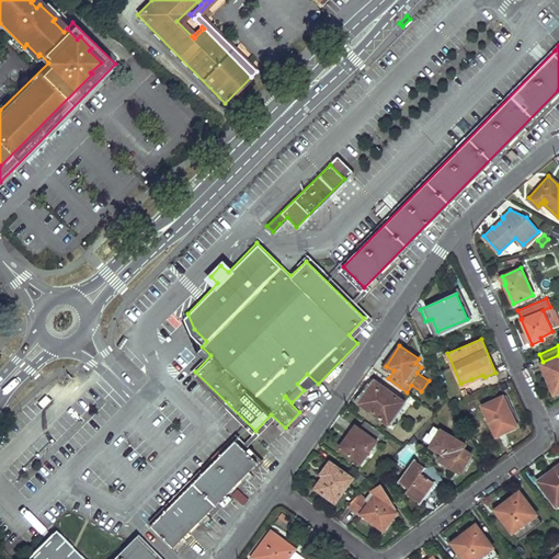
[(558,390),(558,355),(543,362),(540,364),(548,380),(550,385),(554,384),(557,391),(558,390)]
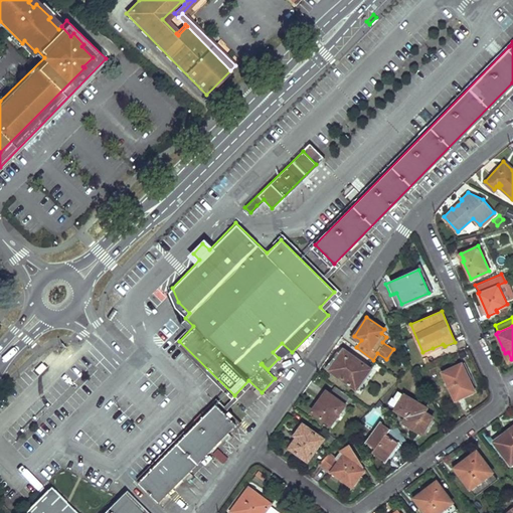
[(355,387),(362,377),(370,367),(343,349),(329,369),(355,387)]
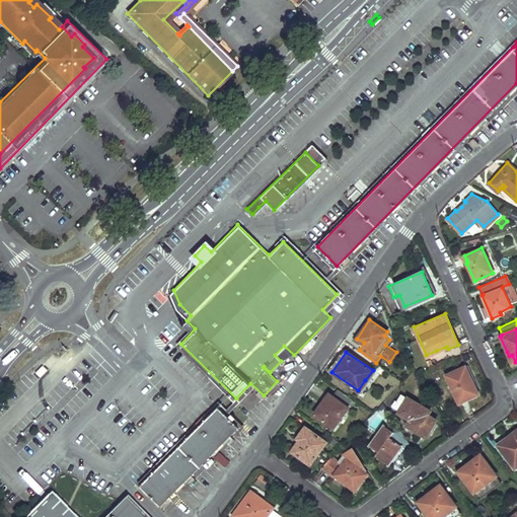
[(465,366),(455,370),(445,374),(457,402),(477,394),(465,366)]
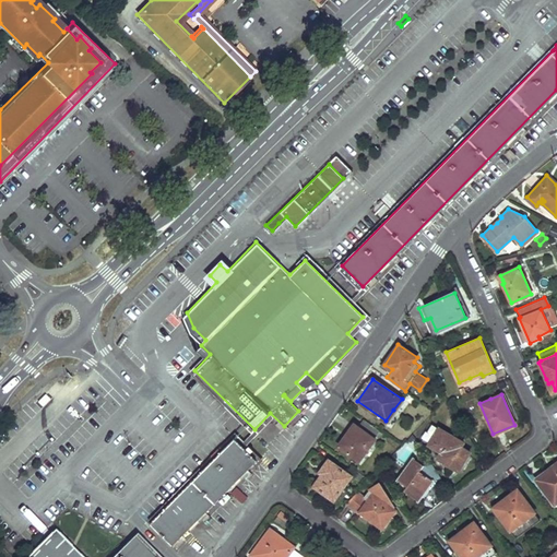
[(372,436),(375,433),(377,430),(362,419),(357,426),(354,423),(338,445),(358,460),(375,438),(372,436)]
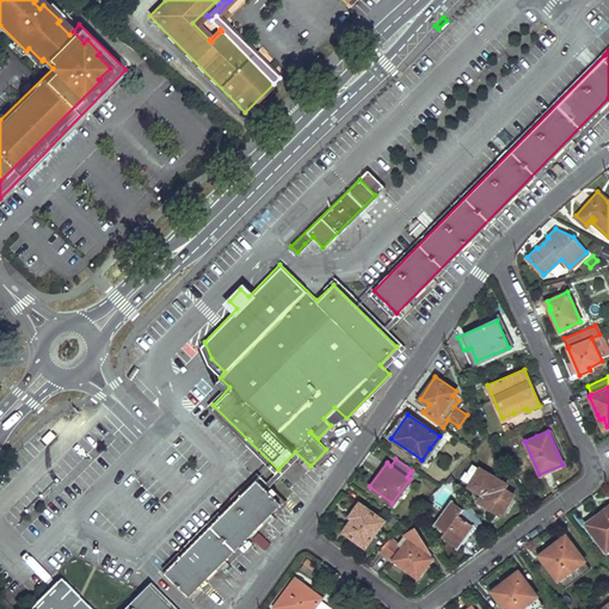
[(504,484),(487,473),(471,462),(462,475),(471,480),(468,484),(483,493),(478,500),(500,514),(512,494),(502,487),(504,484)]
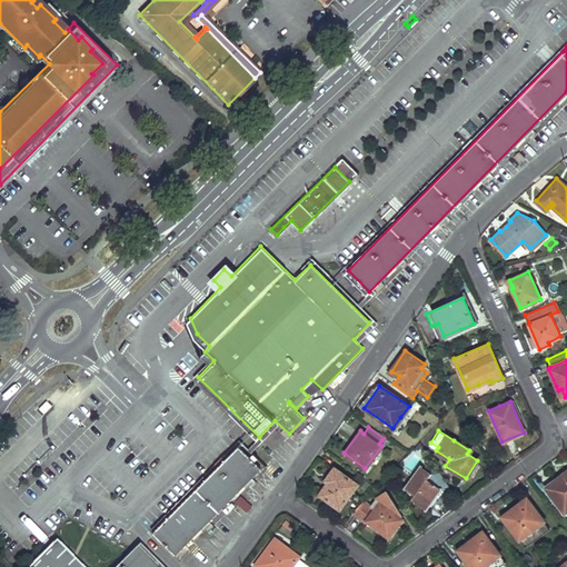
[(260,467),(250,457),(239,446),(153,533),(175,554),(260,467)]
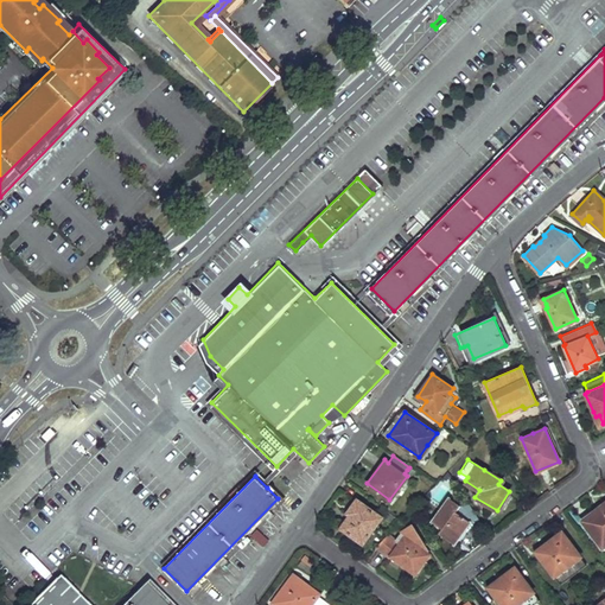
[(357,498),(354,504),(350,509),(352,511),(350,515),(341,527),(362,542),(381,516),(357,498)]
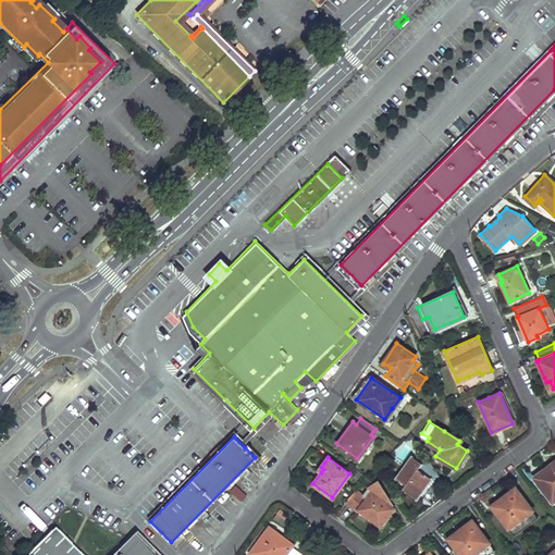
[(554,457),(547,461),(551,466),(534,478),(552,501),(554,497),(554,457)]
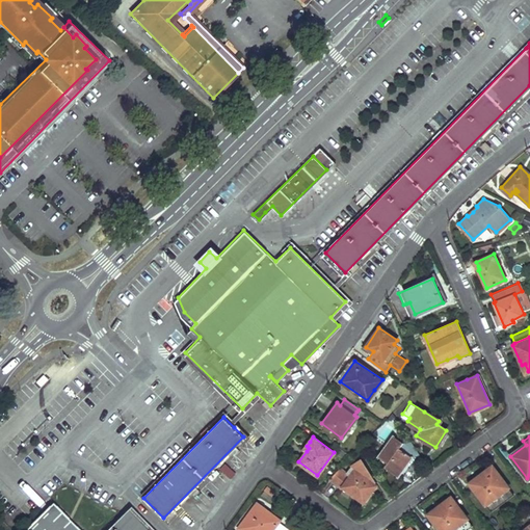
[(404,462),(407,459),(411,455),(399,447),(402,443),(395,438),(380,456),(388,461),(397,469),(403,460),(404,462)]
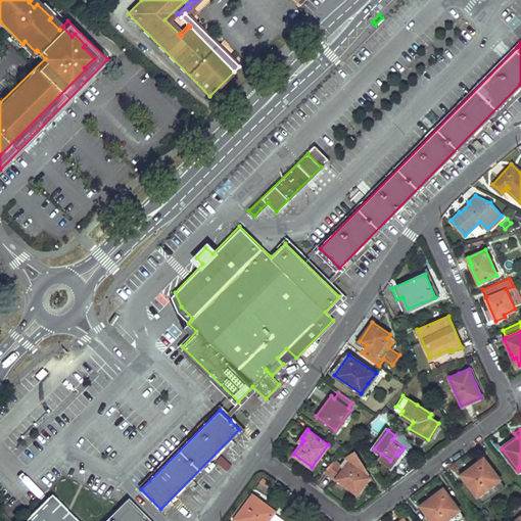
[(354,493),(368,477),(366,475),(368,474),(354,453),(346,458),(348,461),(343,467),(340,465),(333,459),(324,468),(335,477),(336,475),(342,480),(340,481),(354,493)]
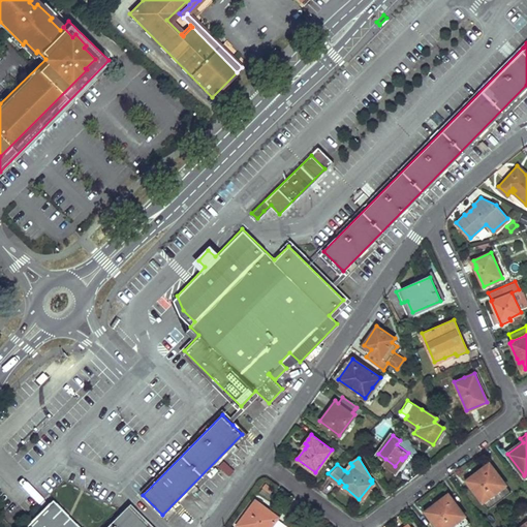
[(381,464),(391,470),(395,466),(385,459),(381,464)]
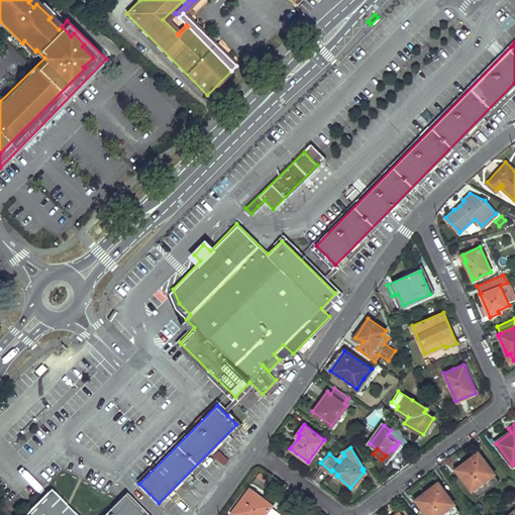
[(336,459),(339,461),(344,455),(342,452),(336,459)]
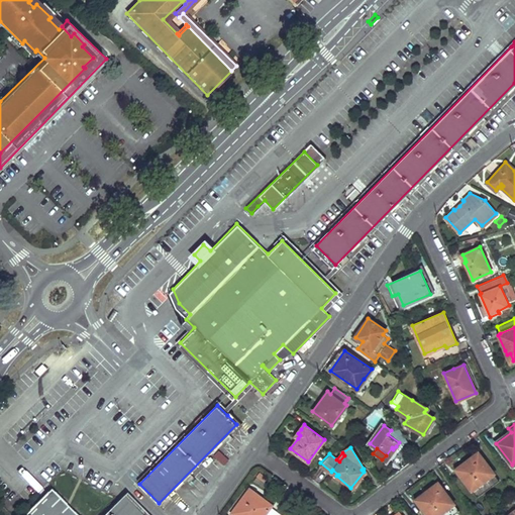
[(494,474),(495,474),(495,473),(480,452),(471,458),(472,460),(458,472),(477,497),(499,480),(494,474)]
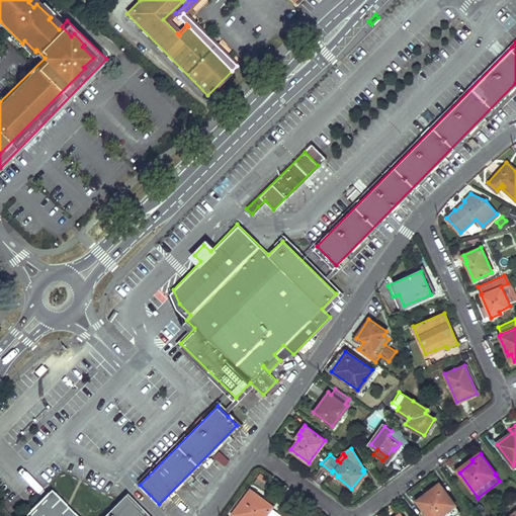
[(257,470),(252,481),(262,486),(267,477),(257,470)]
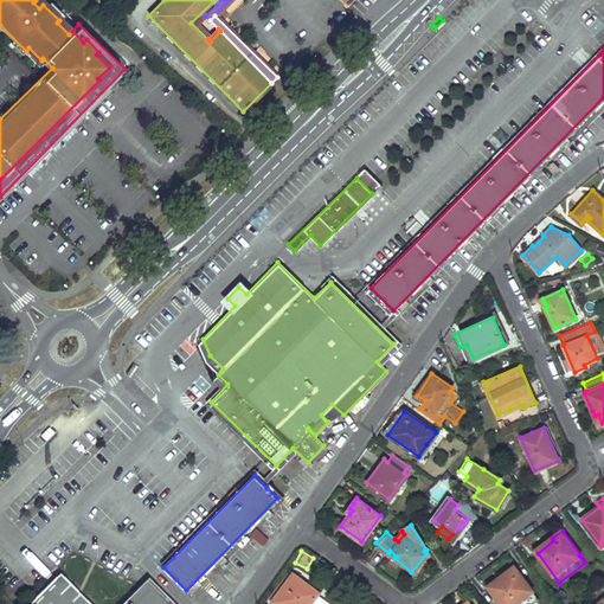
[(503,573),(505,576),(506,577),(490,589),(502,603),(529,603),(537,598),(514,566),(503,573)]
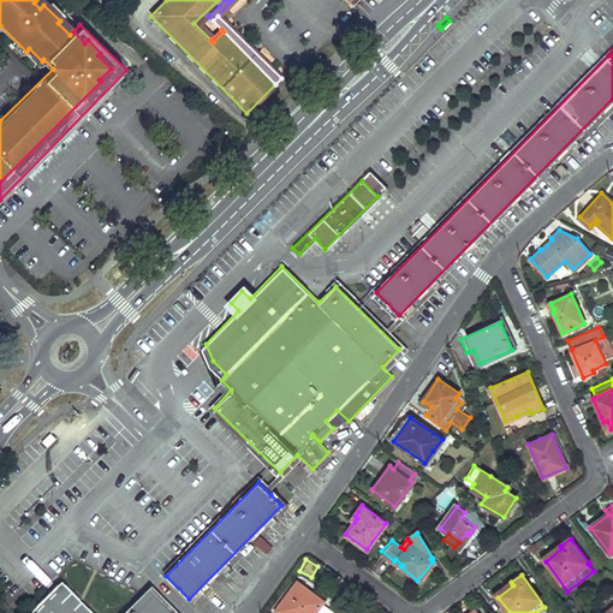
[(325,612),(328,609),(320,603),(321,600),(307,589),(301,591),(293,585),(275,609),(279,612),(325,612)]
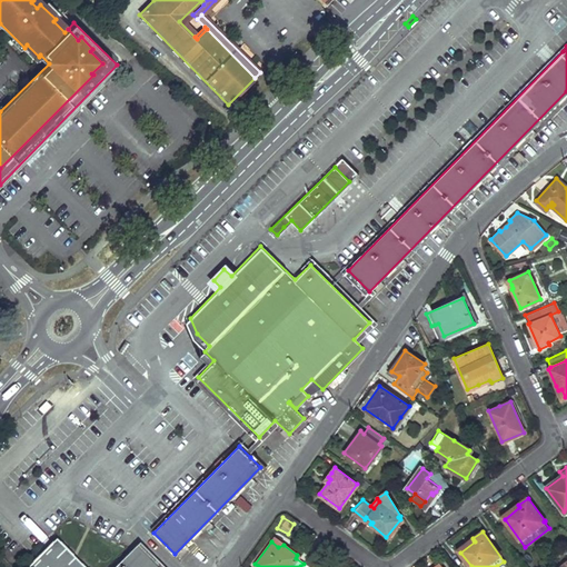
[(156,566),(138,548),(118,566),(78,566),(55,544),(30,566),(156,566)]
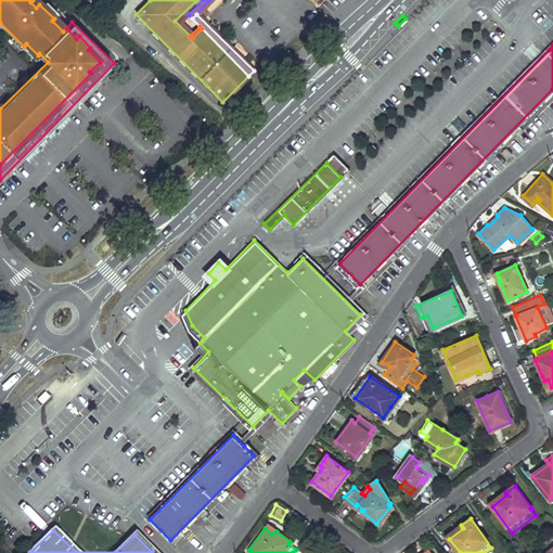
[(552,552),(552,543),(542,552),(552,552)]
